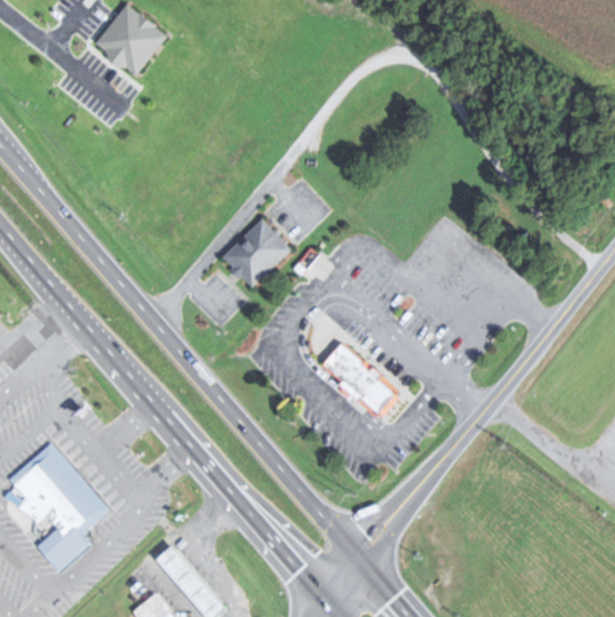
[(95,47),(136,78),(166,36),(125,5),(95,47)]
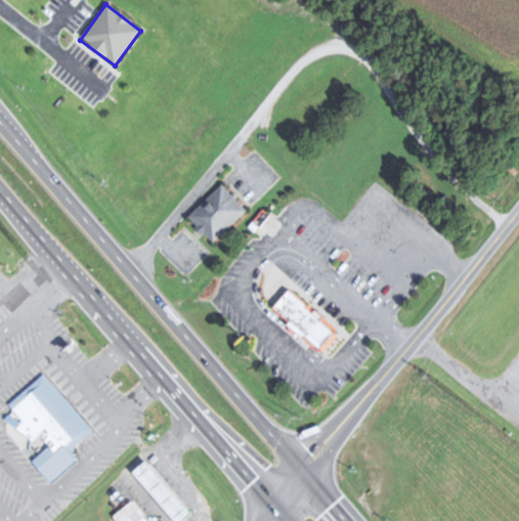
[(184,219),(210,245),(244,212),(219,186),(184,219)]
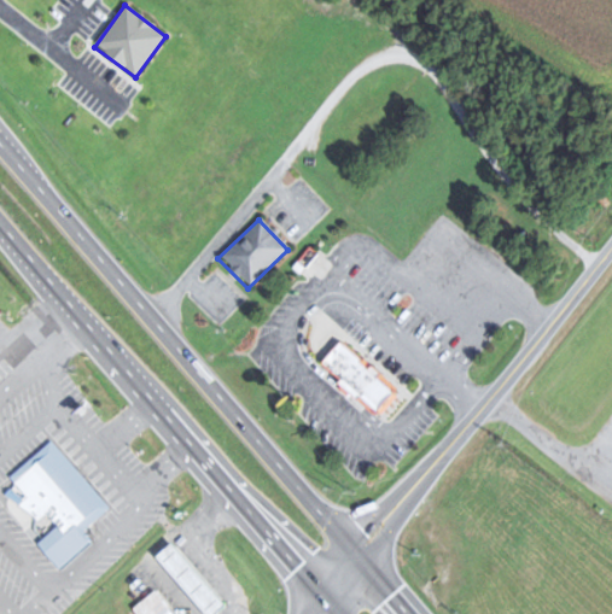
[(318,369),(380,417),(401,391),(338,343),(318,369)]
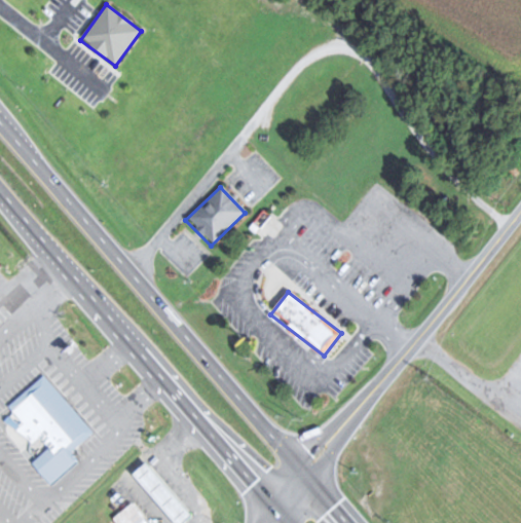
[(0,411),(29,445),(35,439),(45,450),(29,464),(47,486),(75,462),(67,453),(89,435),(40,377),(0,411)]
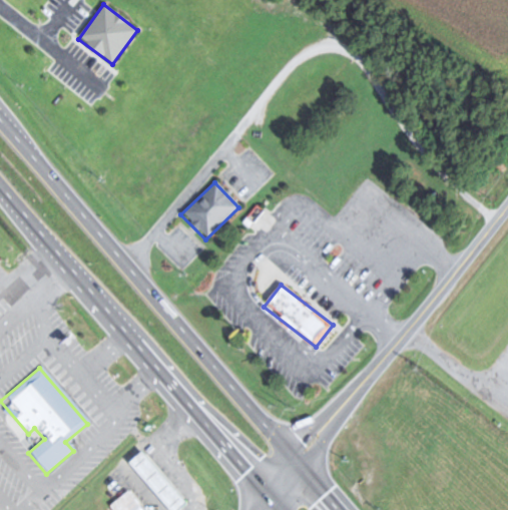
[(143,453),(131,463),(169,509),(181,509),(186,506),(143,453)]
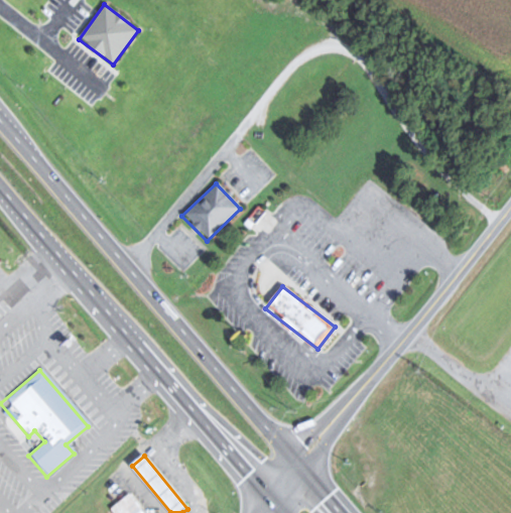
[(141,512),(127,495),(108,511),(109,512),(141,512)]
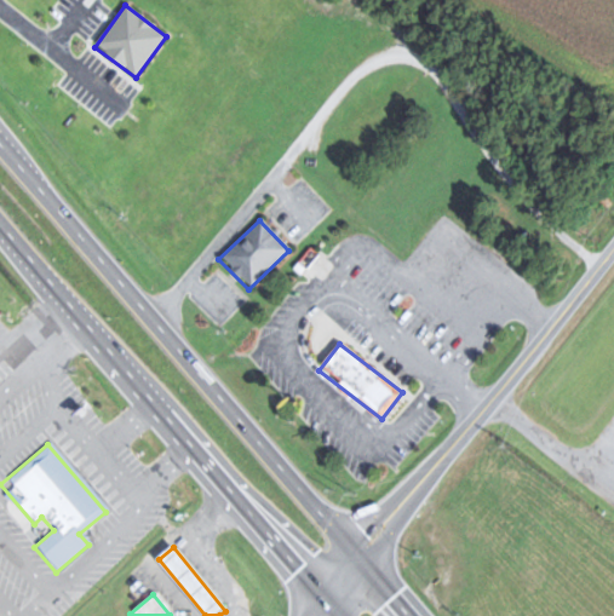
All buildings are outlined.
